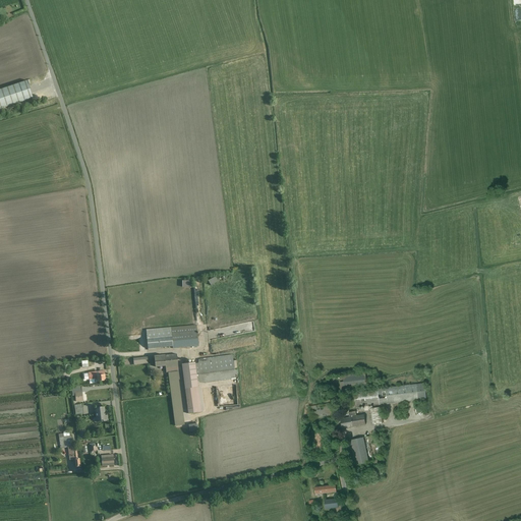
[(26,79),(0,88),(0,109),(32,99),(26,79)]
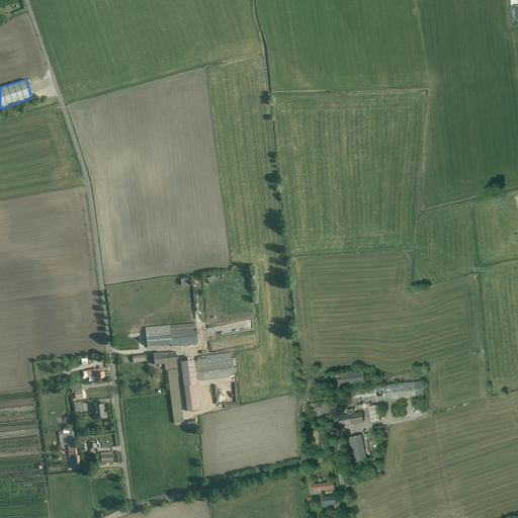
[(220,276),(210,280),(213,286),(222,283),(220,276)]
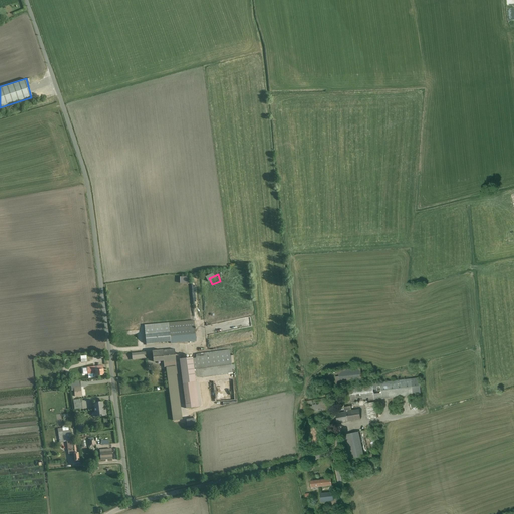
[(196,322),(148,325),(149,342),(174,341),(174,345),(198,344),(197,324),(196,324),(196,322)]
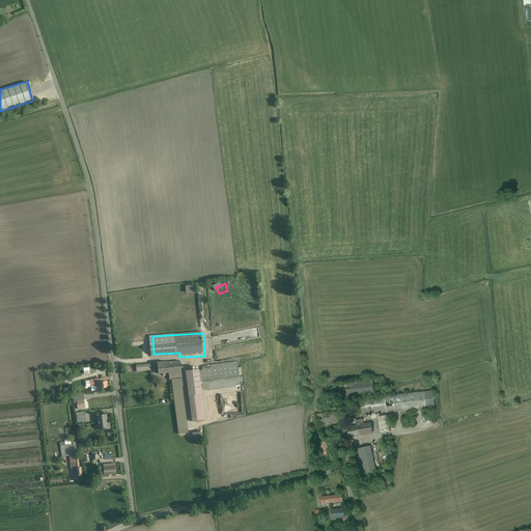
[(169,375),(182,374),(179,361),(158,363),(159,373),(169,372),(169,375)]
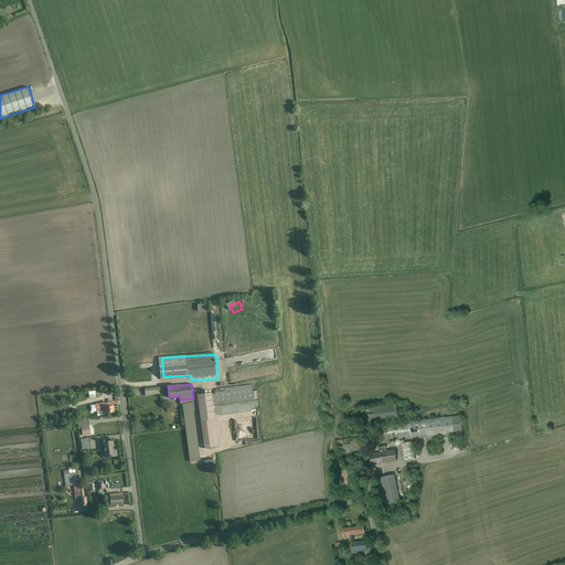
[(160,394),(159,385),(145,387),(146,395),(160,394)]
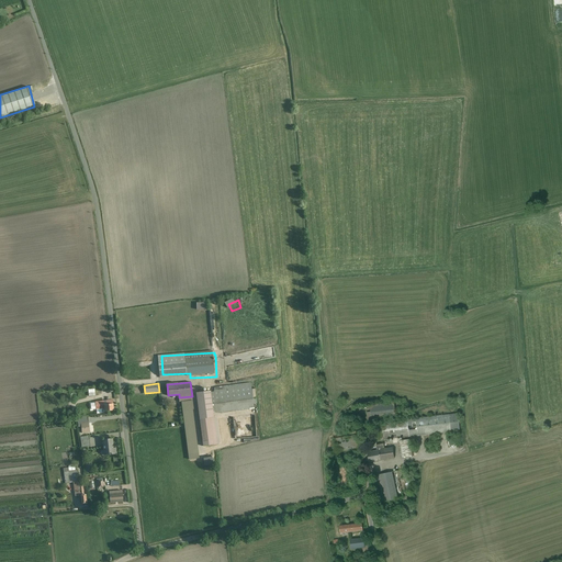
[(249,384),(197,391),(204,447),(216,445),(213,415),(257,409),(254,392),(250,392),(249,384)]
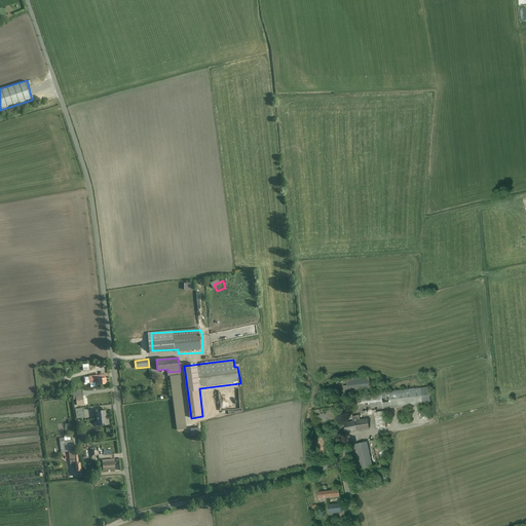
[(89,387),(106,384),(105,377),(88,379),(89,387)]
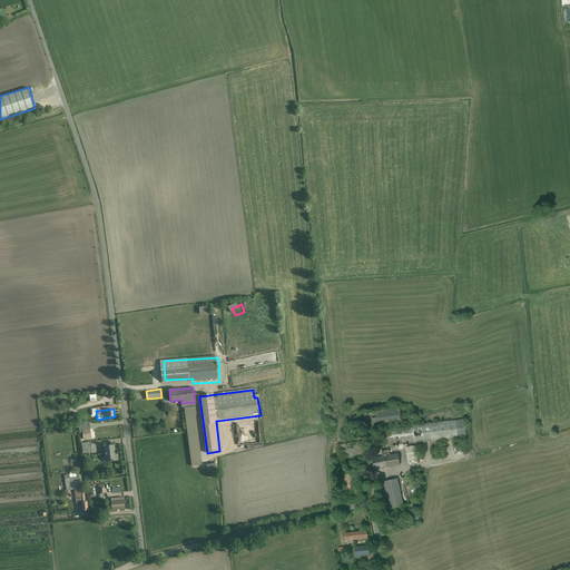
[(402,410),(380,411),(381,425),(403,424),(402,410)]
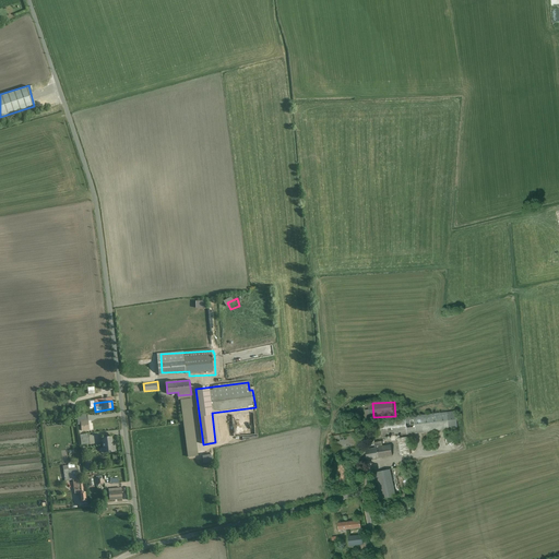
[(447,411),(375,420),(377,439),(450,430),(447,411)]
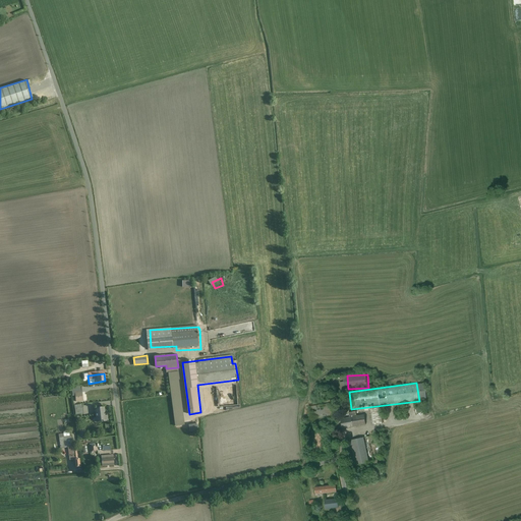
[(73,402),(84,401),(83,387),(72,388),(73,402)]
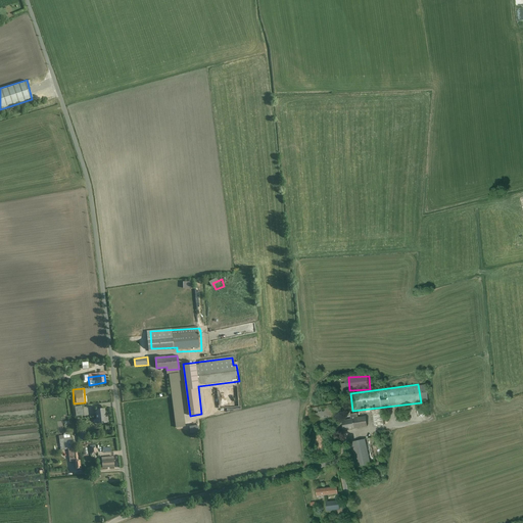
[(97,424),(108,423),(108,417),(106,417),(104,408),(95,409),(97,424)]
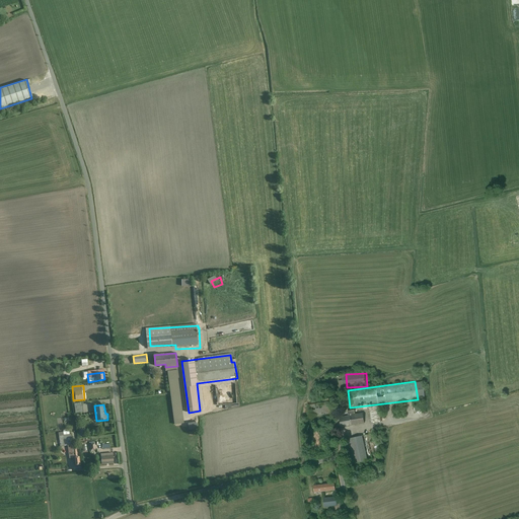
[(85,405),(77,406),(79,416),(87,415),(85,405)]
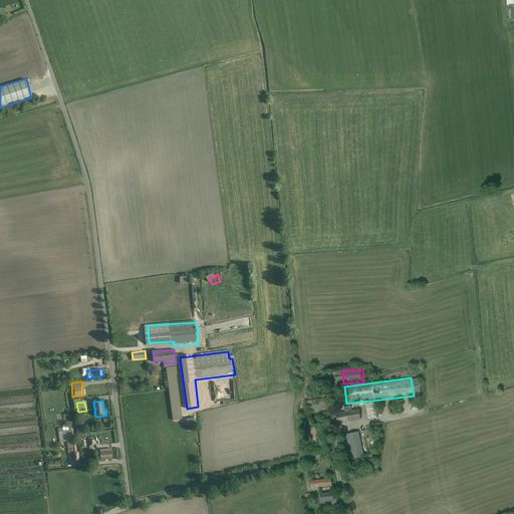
[(372,420),(381,420),(379,404),(370,405),(372,420)]
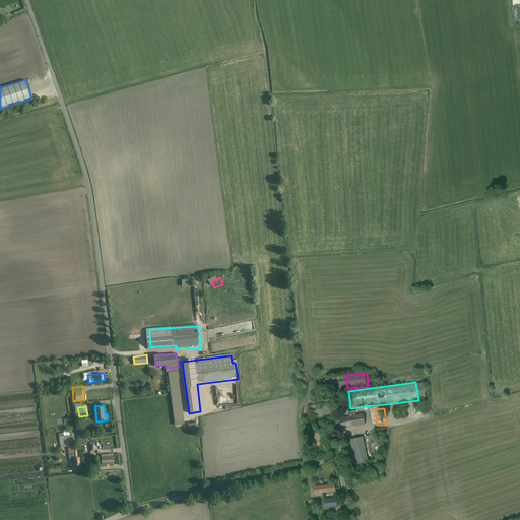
[(342,428),(366,424),(364,413),(340,417),(342,428)]
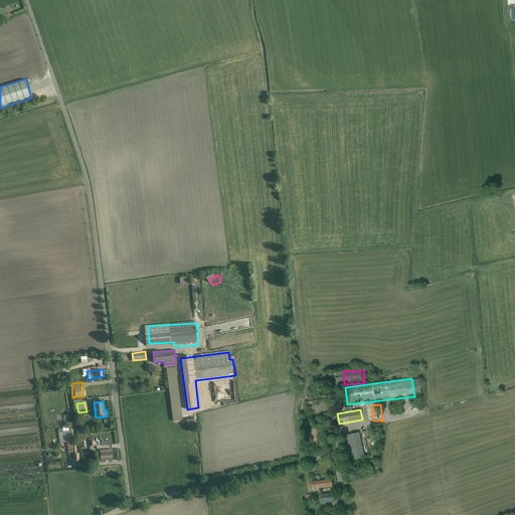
[(196,432),(195,428),(200,427),(199,420),(191,421),(192,428),(193,428),(193,432),(196,432)]
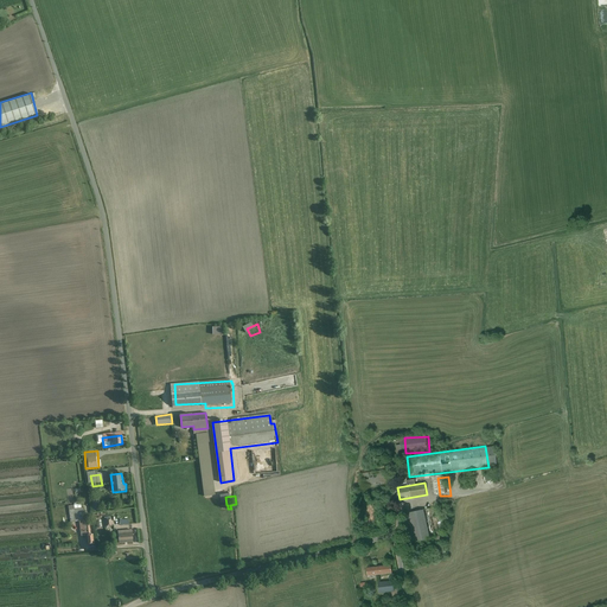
[(434,536),(427,509),(403,513),(410,542),(434,536)]
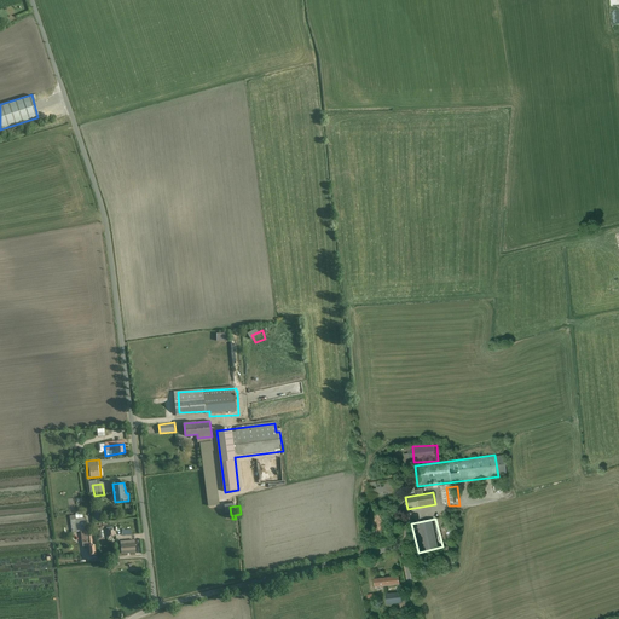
[(120,537),(119,530),(109,530),(109,542),(117,541),(117,537),(120,537)]
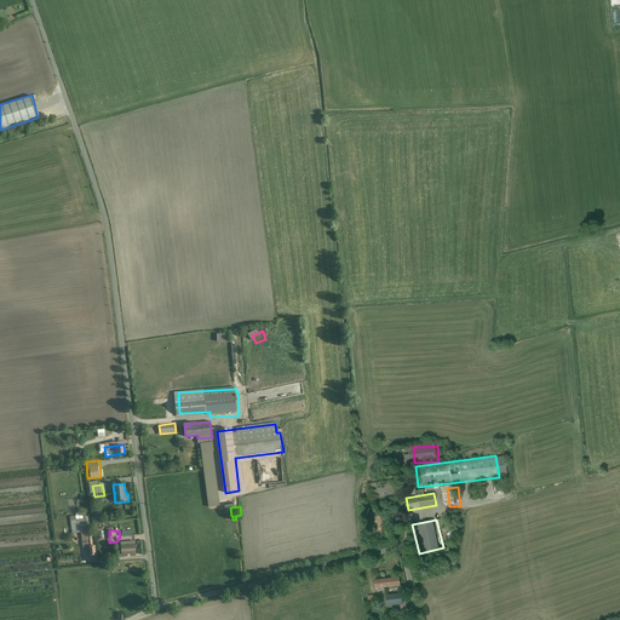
[(122,556),(136,554),(135,541),(121,543),(122,556)]
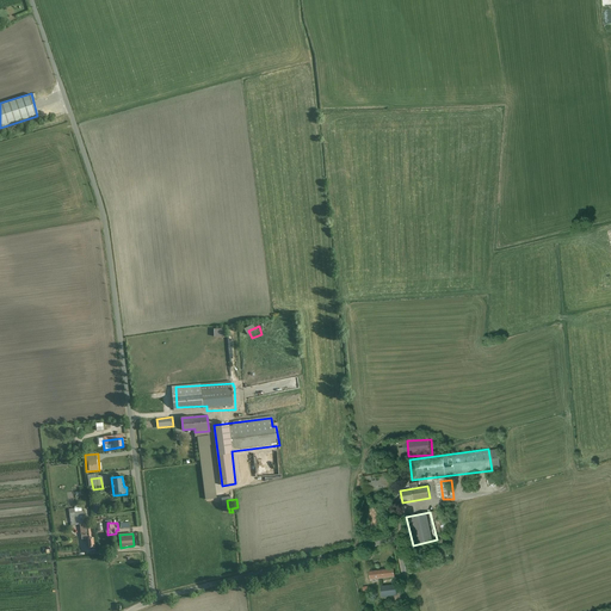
[(371,580),(396,578),(395,569),(370,572),(371,580)]
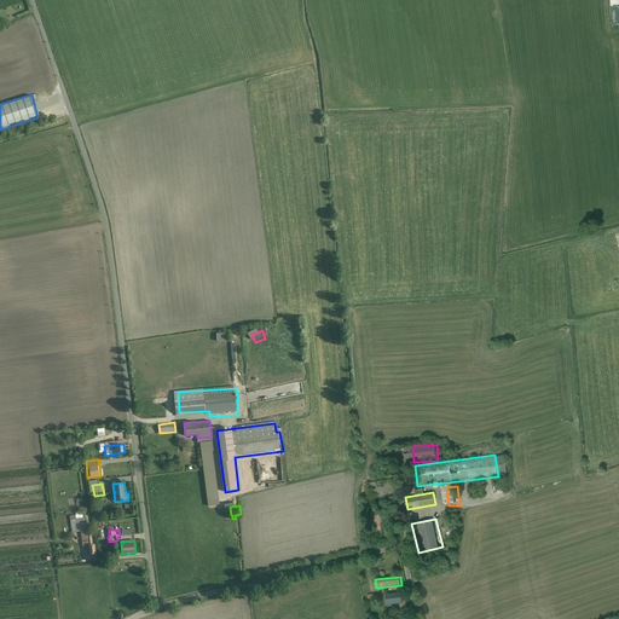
[(401,591),(386,594),(387,605),(403,602),(401,591)]
